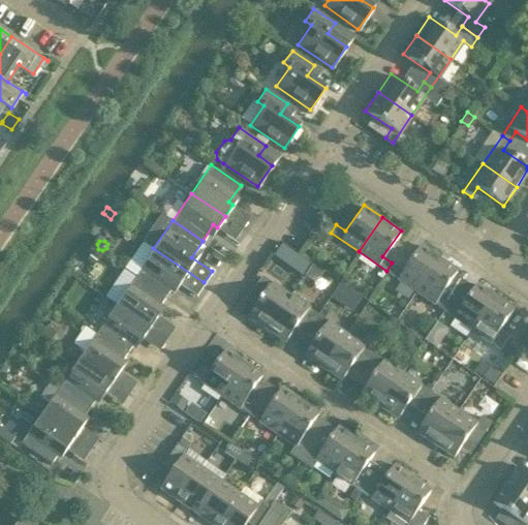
[(386,271),(414,289),(438,255),(420,243),(401,270),(392,263),(386,271)]
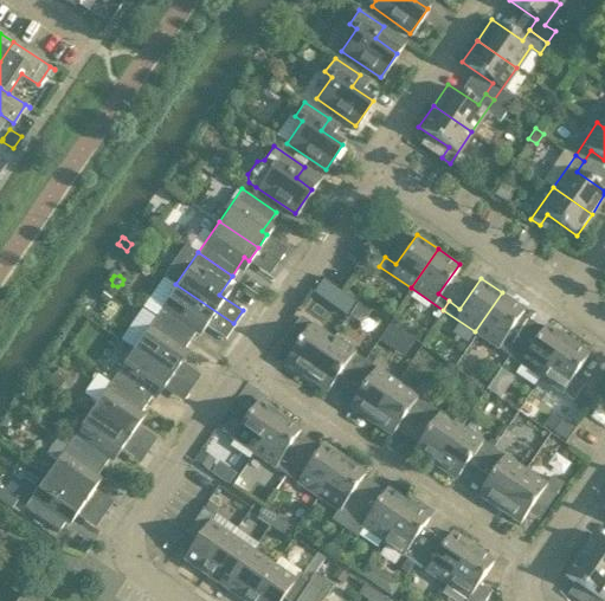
[(175,284),(154,316),(188,338),(201,320),(225,336),(233,323),(175,284)]
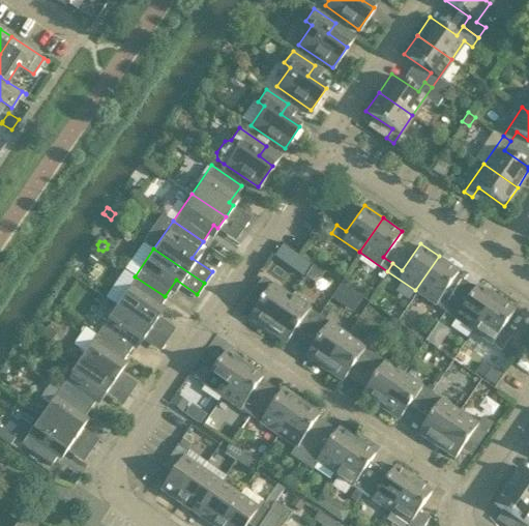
[(297,254),(290,265),(302,273),(310,262),(297,254)]
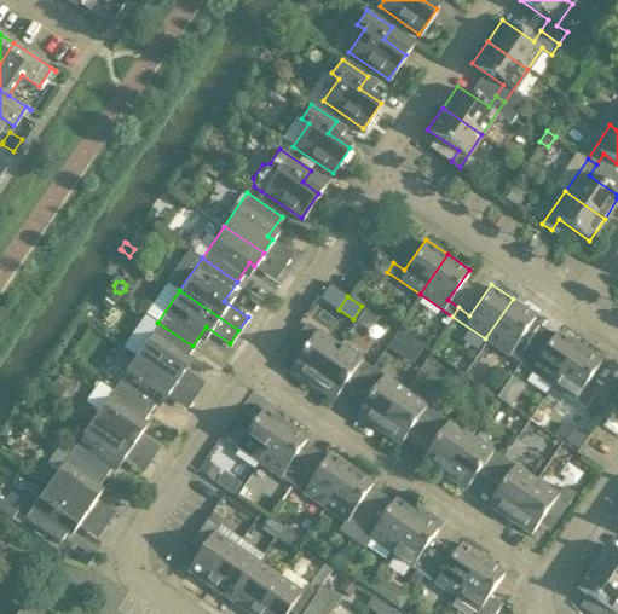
[(485,339),(518,361),(524,353),(514,345),(535,314),(513,299),(485,339)]
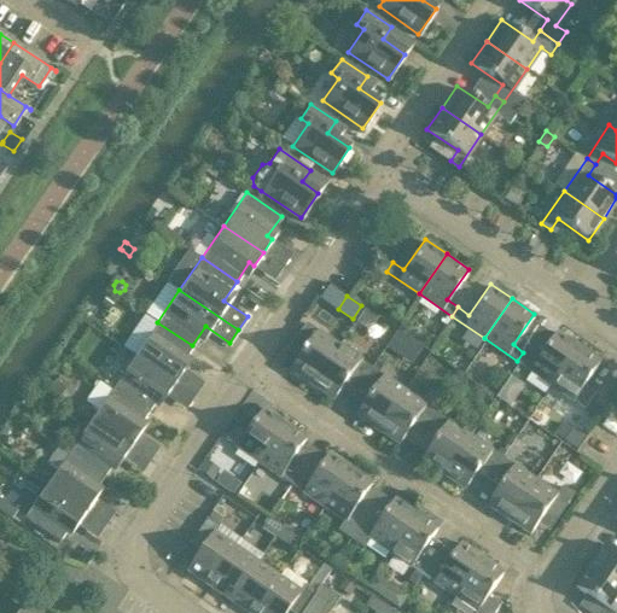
[(310,383),(338,343),(304,320),(300,328),(309,337),(289,367),(310,383)]
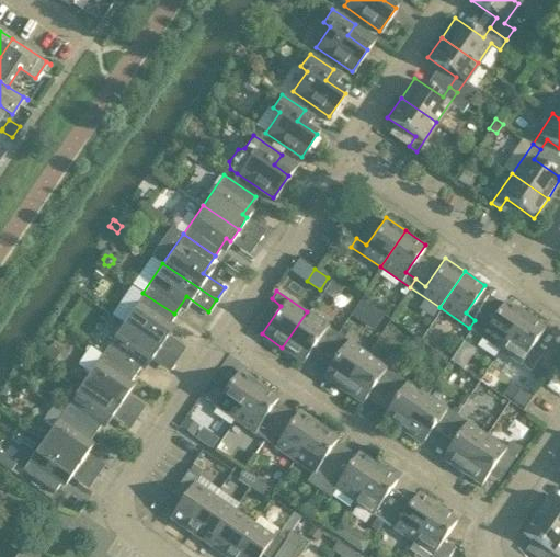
[(162,331),(174,314),(143,293),(123,321),(159,347),(167,334),(162,331)]
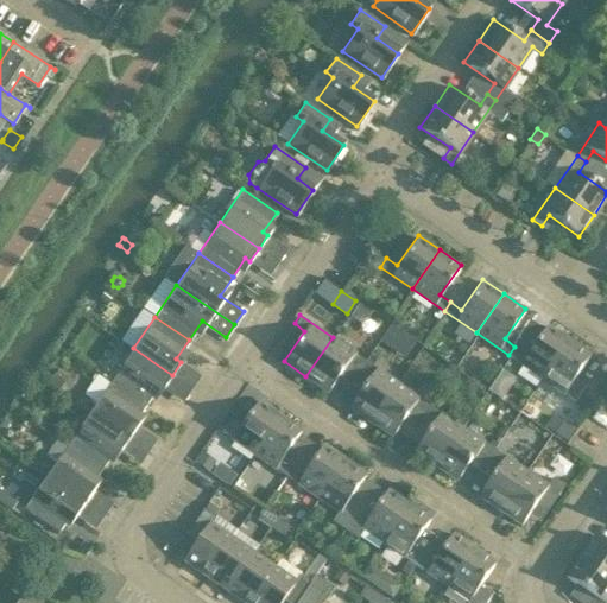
[(390,346),(400,330),(390,323),(380,338),(390,346)]
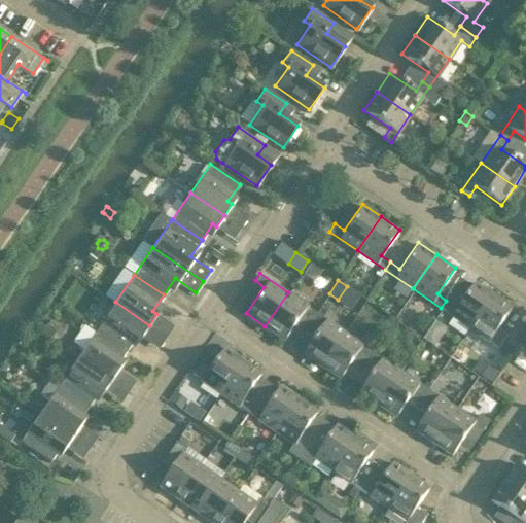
[(441,308),(469,326),(492,293),(474,280),(456,307),(446,301),(441,308)]
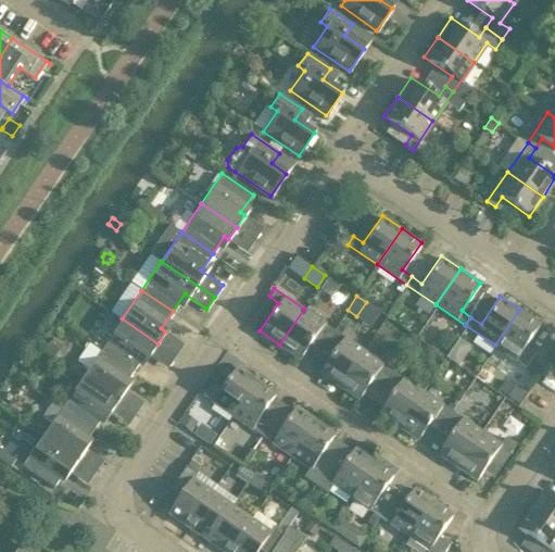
[(318,329),(328,337),(333,328),(304,309),(279,345),(299,358),(318,329)]
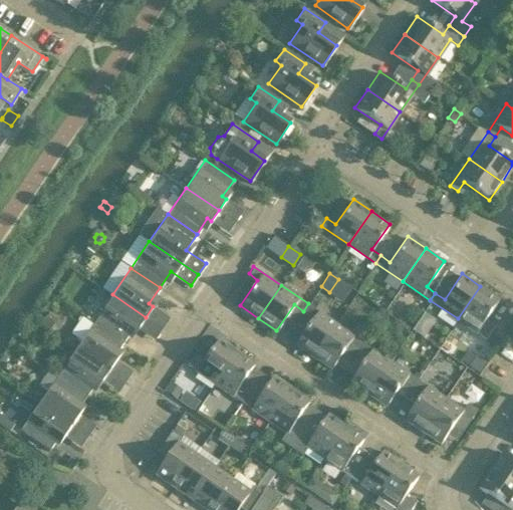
[(480,286),(458,318),(485,337),(490,330),(481,324),(498,298),(480,286)]
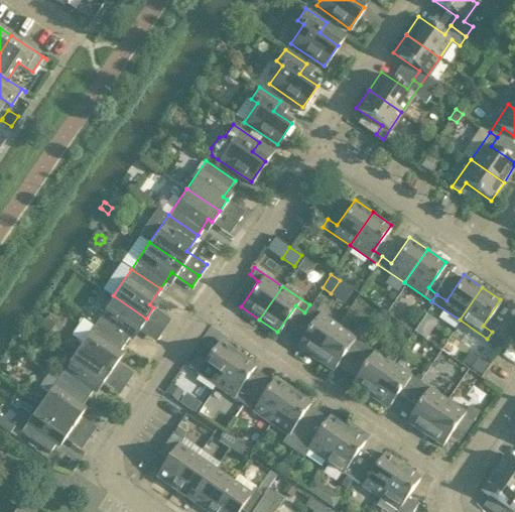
[(113,295),(94,323),(123,343),(134,327),(138,330),(146,318),(113,295)]
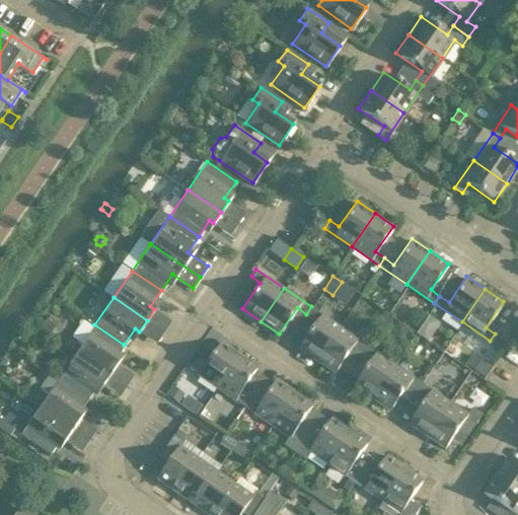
[(297,346),(315,359),(339,325),(311,306),(306,314),(315,320),(297,346)]
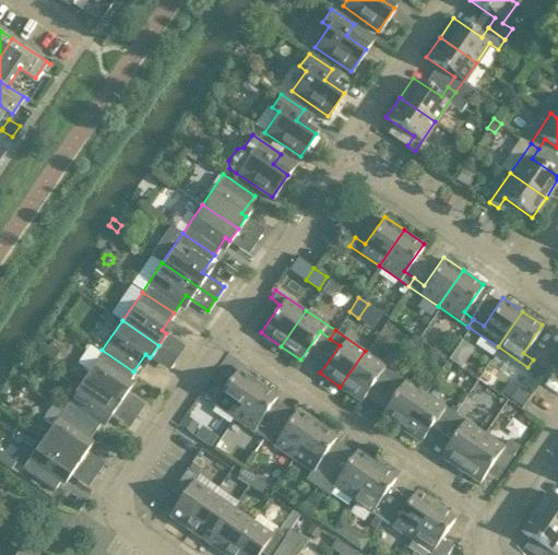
[(122,388),(133,372),(102,350),(90,341),(76,361),(88,369),(82,379),(118,403),(126,391),(122,388)]
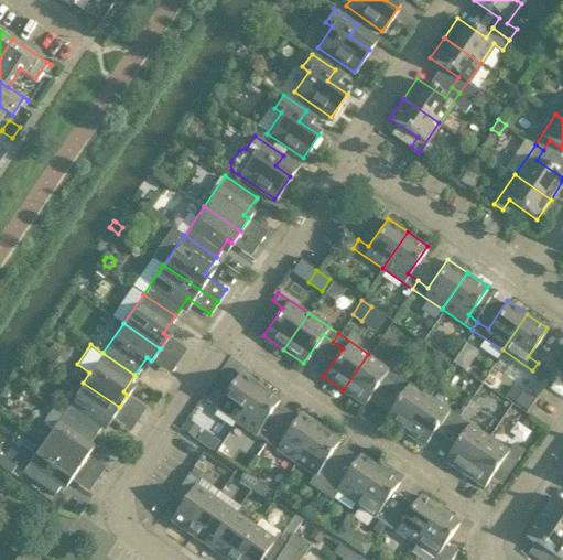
[(382,376),(392,383),(398,374),(368,354),(343,390),(363,404),(382,376)]
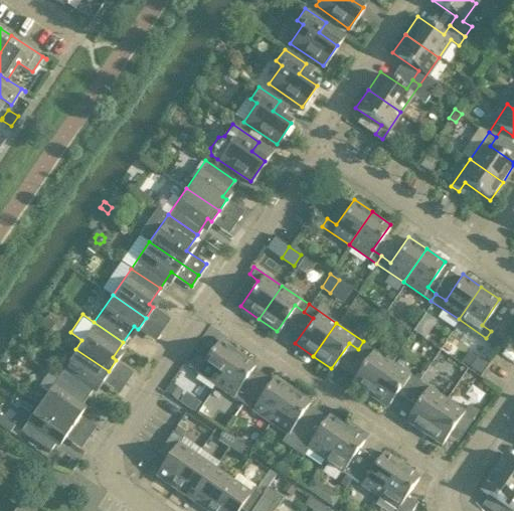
[(214,383),(236,350),(218,338),(201,363),(192,357),(187,364),(214,383)]
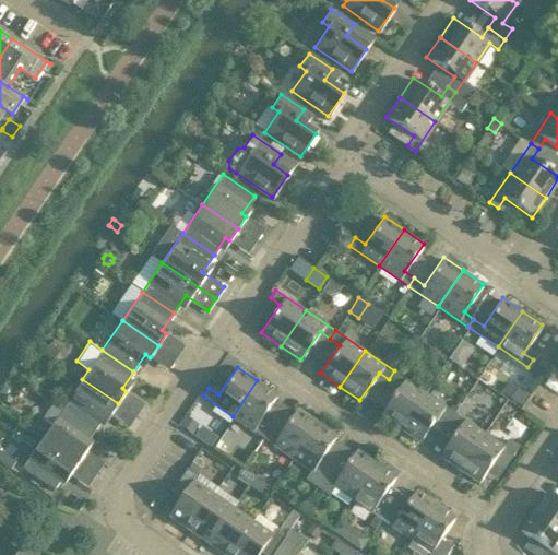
[(379,414),(400,427),(424,391),(394,370),(389,379),(399,386),(379,414)]
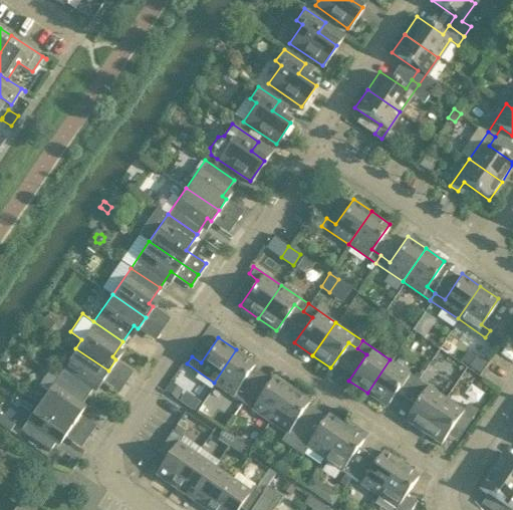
[(75,348),(57,375),(86,395),(97,378),(100,381),(108,370),(75,348)]
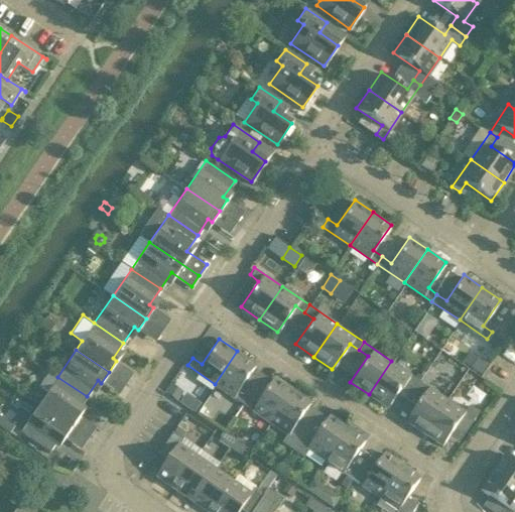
[(237,351),(215,384),(242,403),(247,395),(238,389),(256,363),(237,351)]
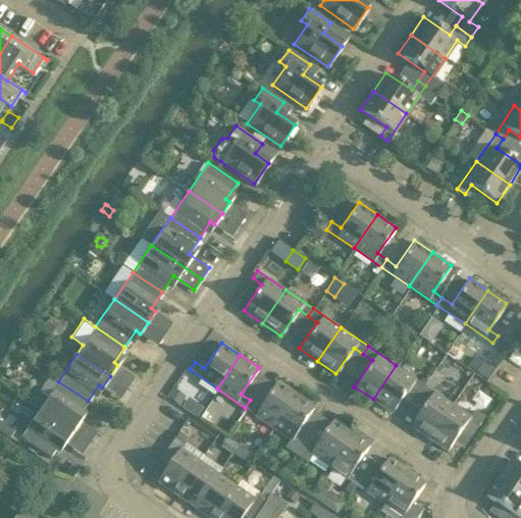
[(476,369),(483,360),(475,355),(469,364),(476,369)]
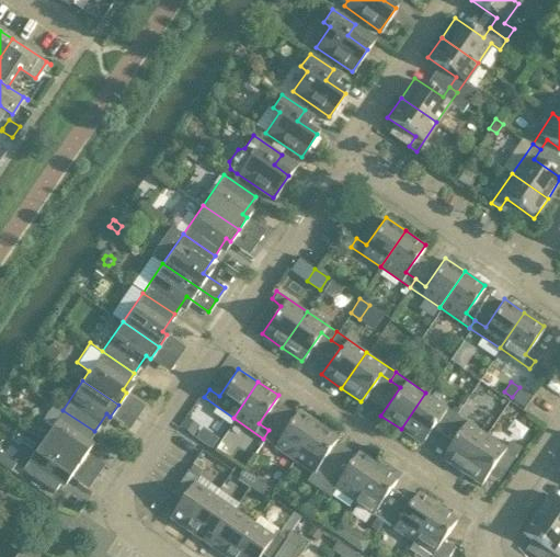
[(440,415),(449,421),(455,413),(425,393),(401,429),(421,442),(440,415)]
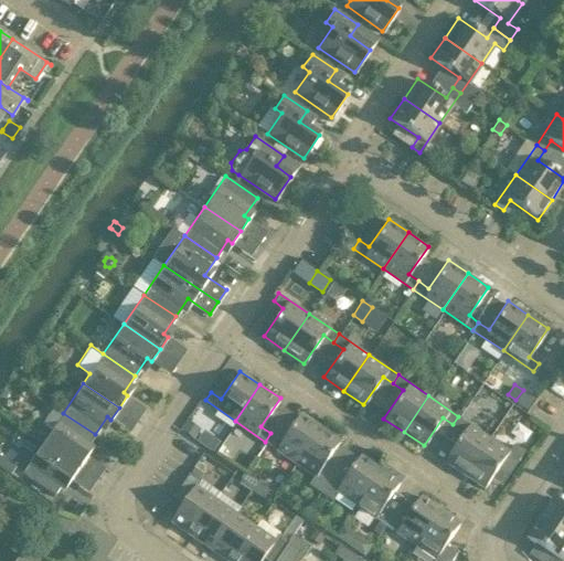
[(52,427),(42,442),(78,467),(87,455),(83,452),(95,434),(63,413),(62,413),(51,405),(42,421),(52,427)]
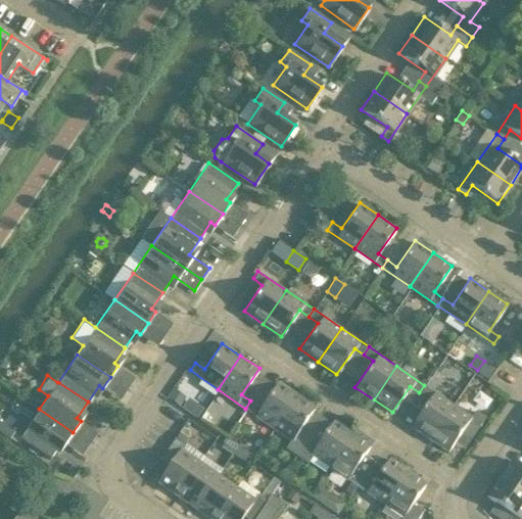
[(245,409),(273,427),(296,393),(278,381),(259,407),(250,400),(245,409)]
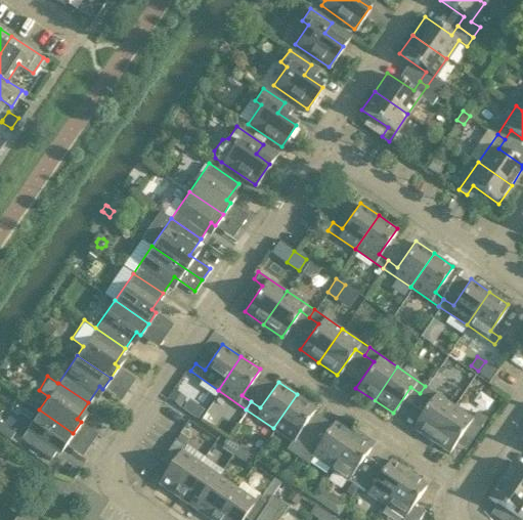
[(452,404),(425,386),(420,393),(429,399),(411,426),(430,438),(452,404)]
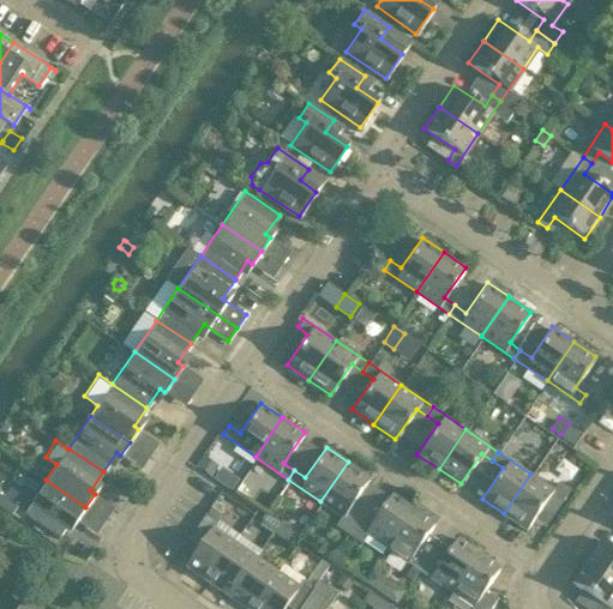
[(209,474),(216,464),(203,454),(196,464),(209,474)]
